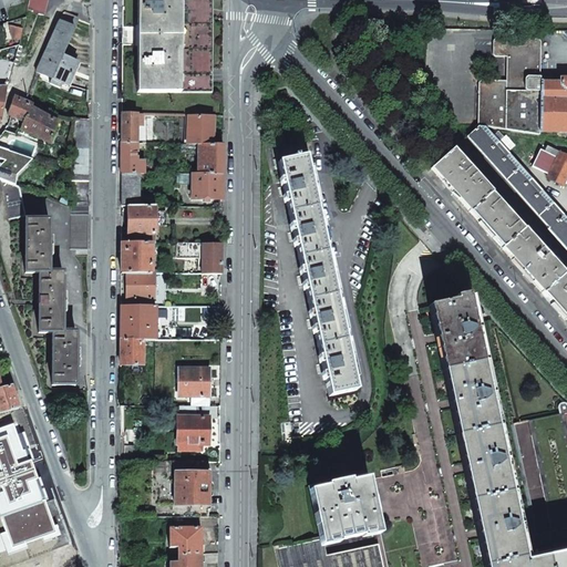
[(30,0),(28,10),(32,11),(44,16),(48,0),(30,0)]
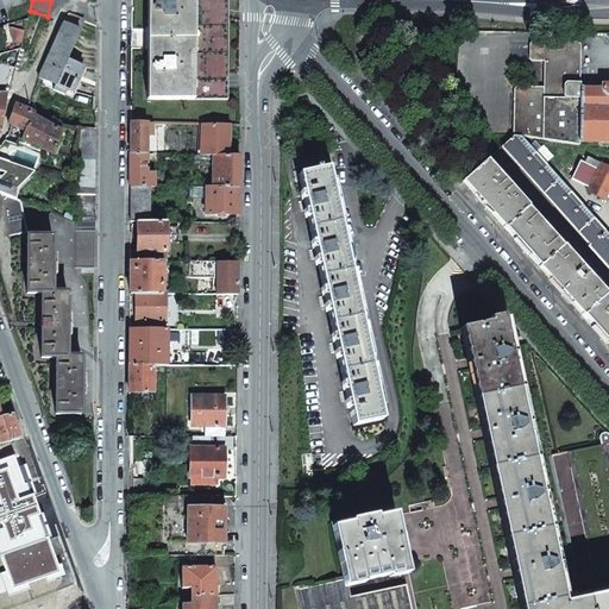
[(148,0),(148,39),(148,100),(189,100),(190,0),(148,0)]
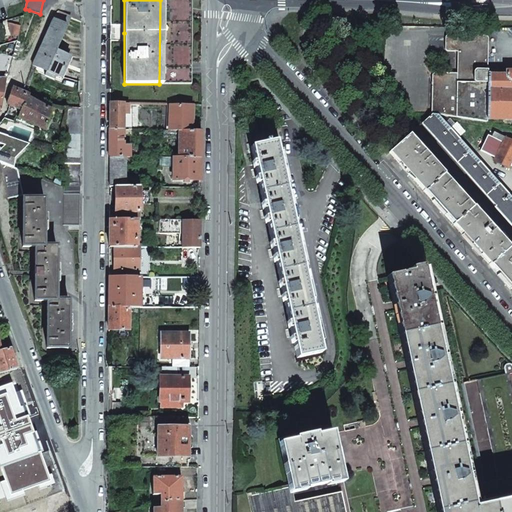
[(160,0),(159,84),(163,84),(192,84),(192,0),(160,0)]
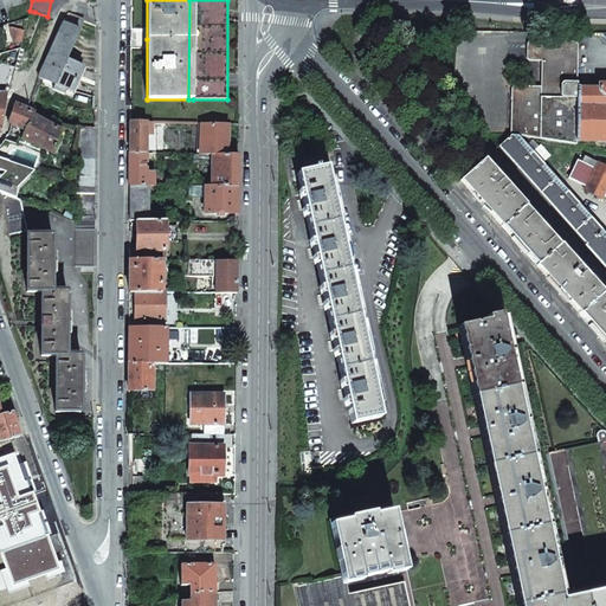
[(69,13),(64,23),(79,30),(84,20),(69,13)]
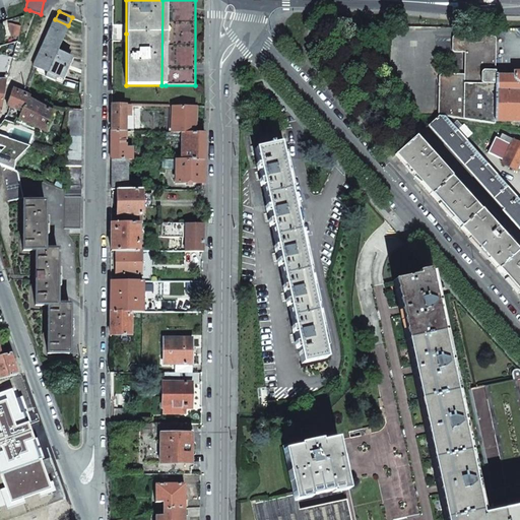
[(55,19),(34,66),(62,78),(66,68),(71,58),(56,52),(68,25),(55,19)]
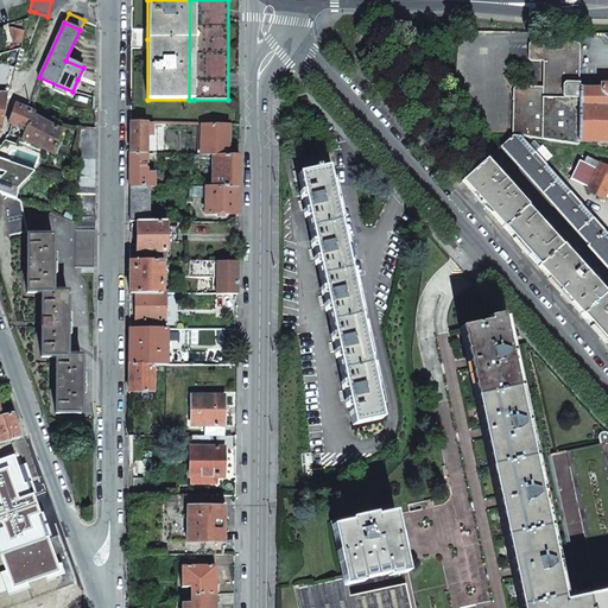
[(513,90),(513,134),(520,135),(578,144),(580,141),(607,141),(607,83),(600,83),(600,89),(578,88),(578,45),(577,43),(576,42),(553,42),(530,42),(529,43),(529,45),(529,58),(529,59),(531,62),(543,62),(543,87),(517,87),(514,88),(513,89),(513,90)]
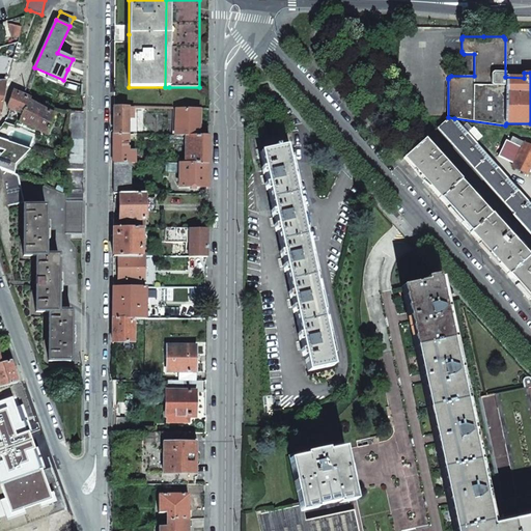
[(0,55),(0,76),(6,77),(8,77),(14,59),(0,55)]
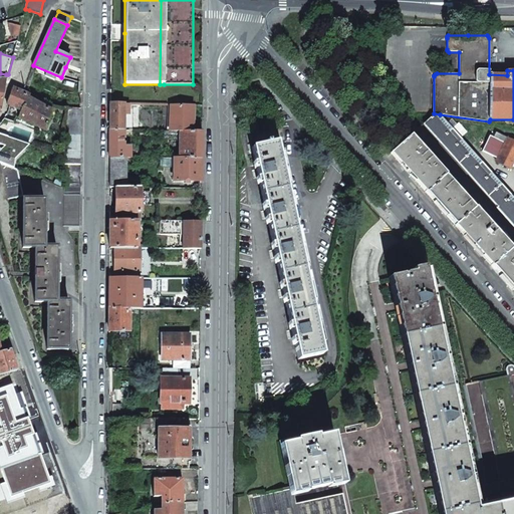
[(13,87),(7,103),(13,106),(20,109),(29,96),(30,94),(13,87)]
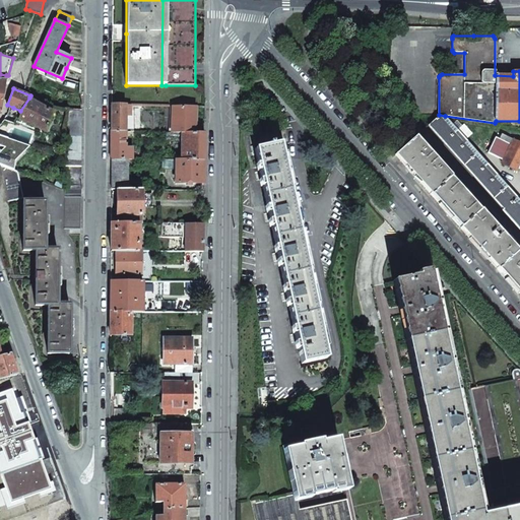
[(20,111),(17,118),(31,125),(46,132),(53,113),(29,98),(20,111)]
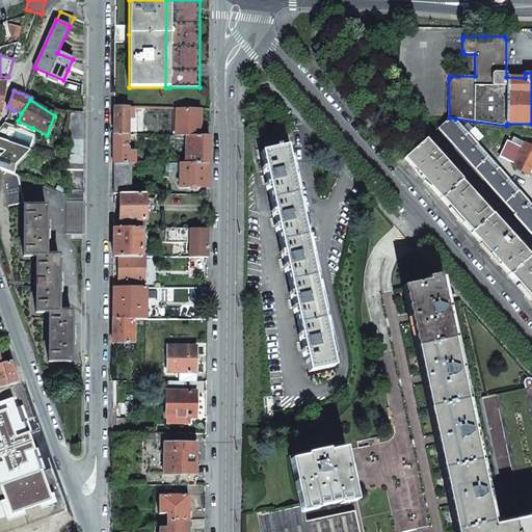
[(114,121),(114,133),(129,133),(129,107),(114,107),(114,121)]
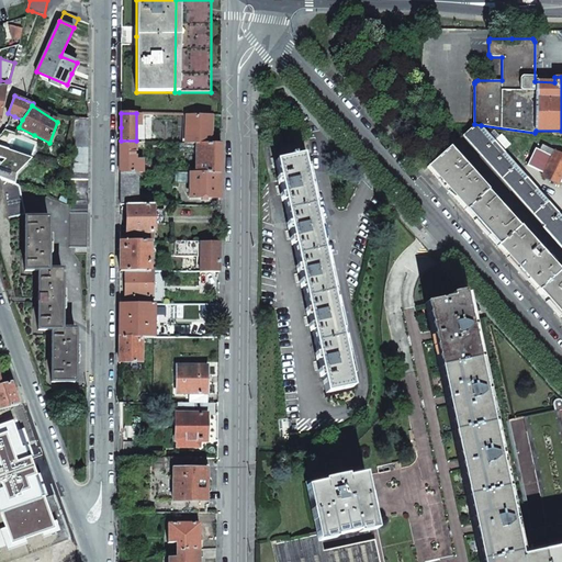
[(187,115),(186,143),(197,143),(211,144),(211,130),(212,115),(187,115)]
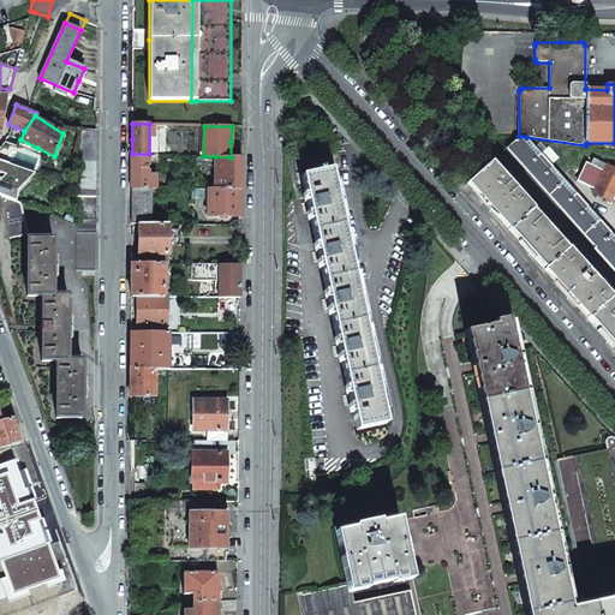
[(77,224),(76,272),(95,272),(96,130),(81,129),(77,224)]
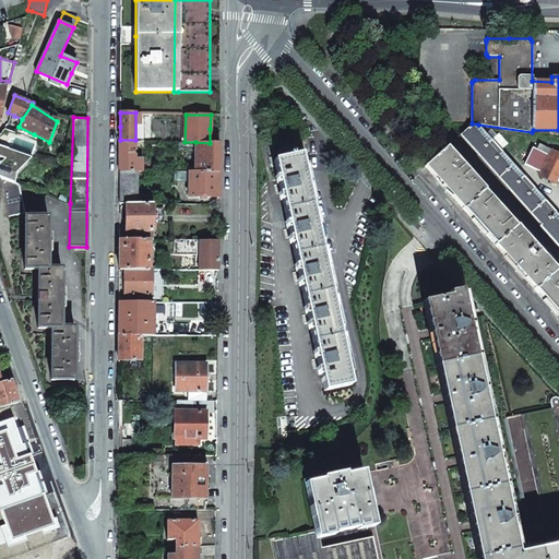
[(473,125),(464,132),(502,175),(514,165),(478,125),(473,125)]
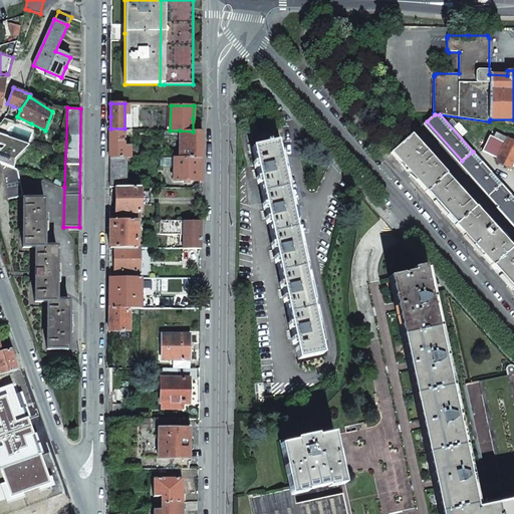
[(245,136),(249,154),(253,153),(252,148),(266,145),(266,142),(269,142),(270,144),(277,143),(286,141),(283,127),(245,136)]
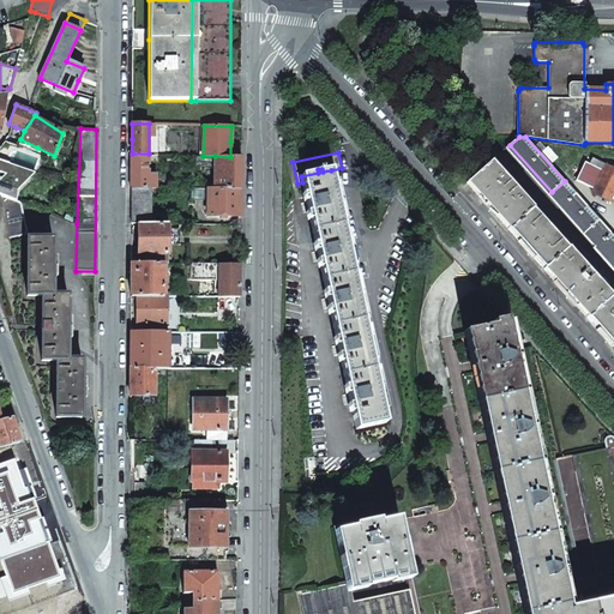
[(132,170),(132,187),(152,188),(157,188),(156,174),(148,173),(149,154),(132,154),(132,170)]
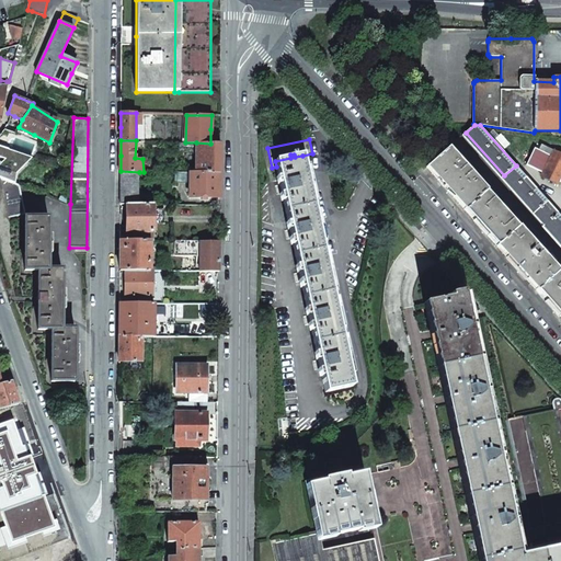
[(196,142),(195,172),(220,172),(220,158),(220,144),(210,144),(196,142)]
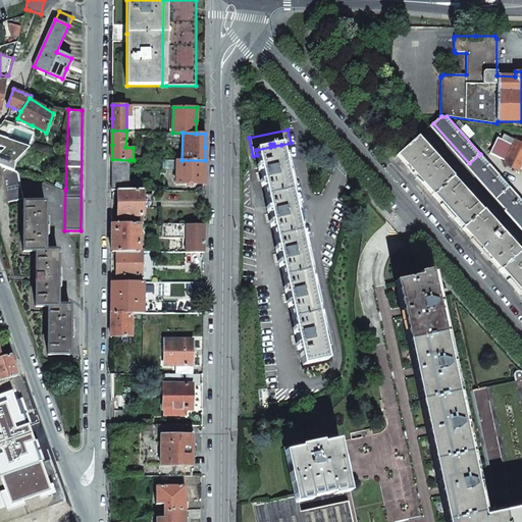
[(0,154),(0,165),(14,171),(15,159),(32,147),(0,134),(0,147),(5,150),(0,154)]
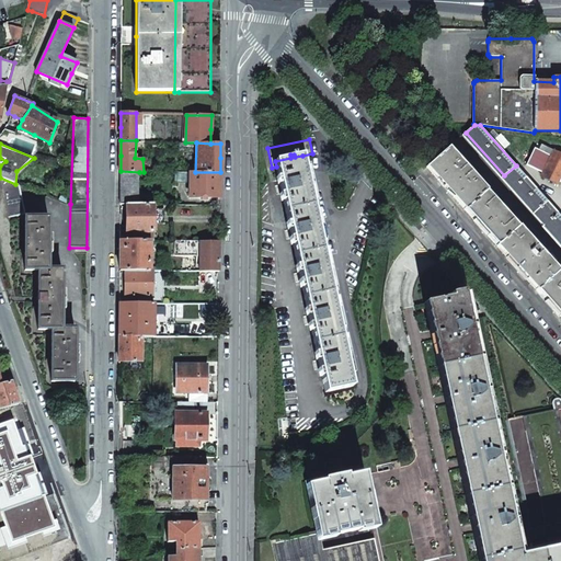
[(487,192),(448,148),(426,168),(465,210),(487,192)]
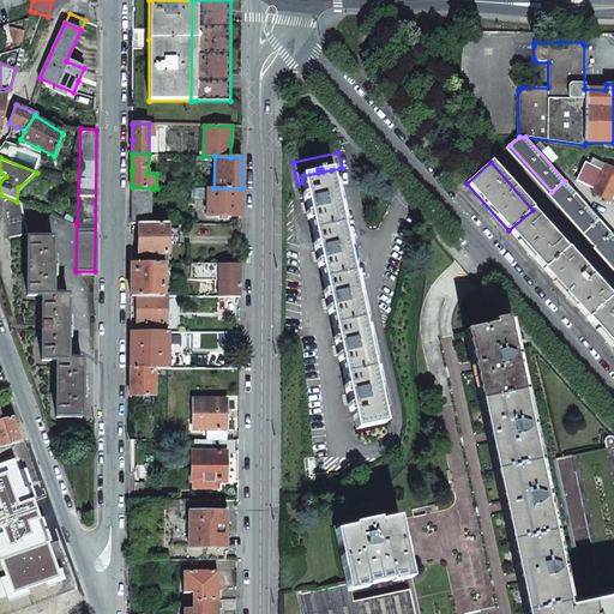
[(585,162),(576,180),(594,188),(603,170),(585,162)]
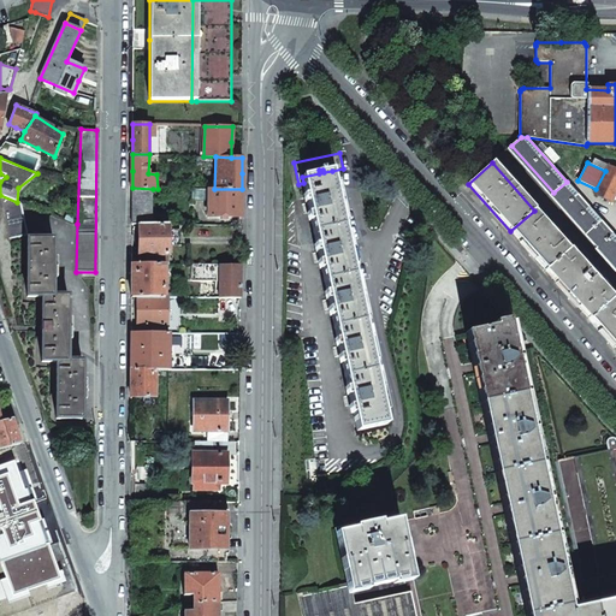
[(596,189),(594,193),(611,201),(615,190),(615,169),(608,165),(605,171),(596,189)]
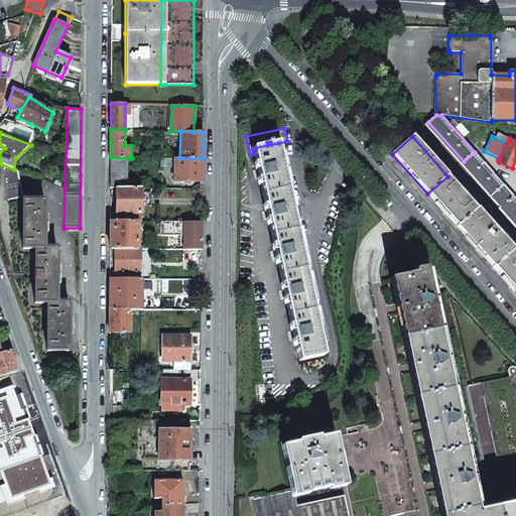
[(254,153),(299,361),(325,356),(278,143),(271,144),(270,142),(267,142),(267,145),(253,148),(254,153)]
